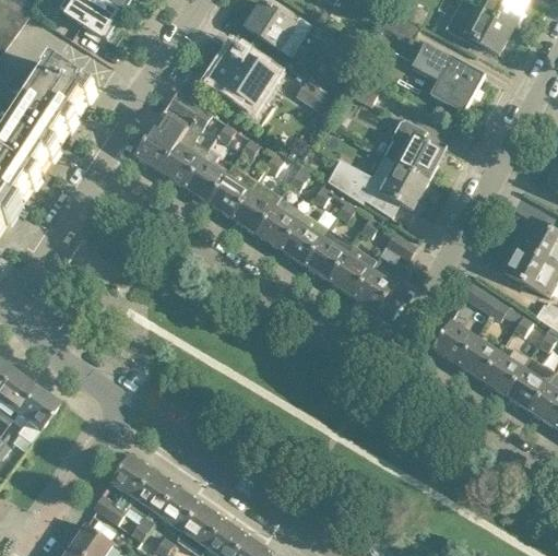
[(0,14),(19,28),(28,15),(6,0),(0,7),(0,14)]
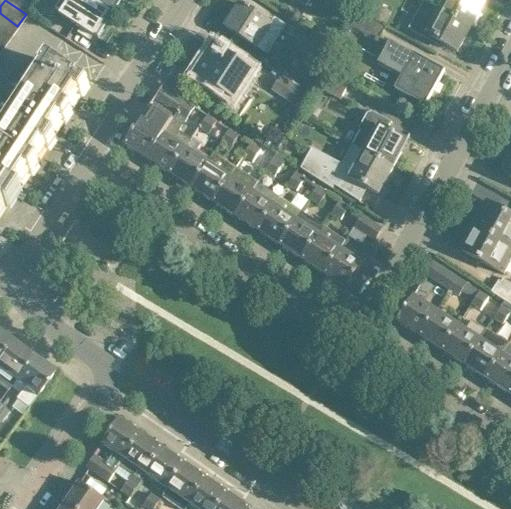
[(5,0),(26,14),(27,12),(28,13),(36,1),(34,0),(5,0)]
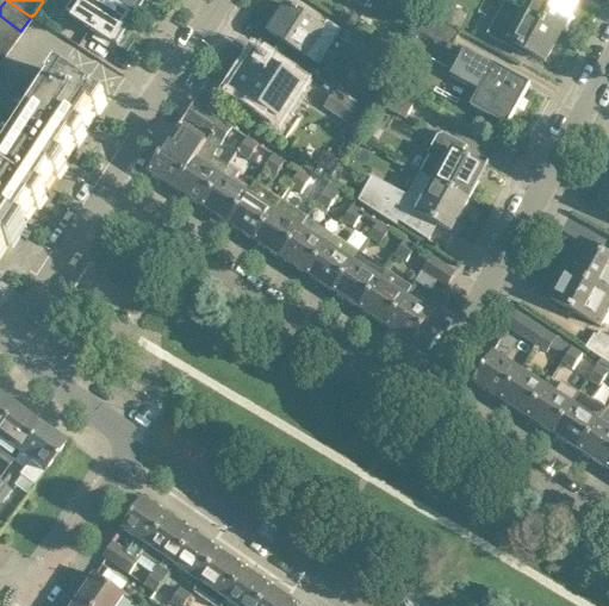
[(112,39),(129,14),(107,0),(72,0),(66,11),(97,30),(92,36),(106,45),(110,39),(116,43),(117,42),(112,39)]
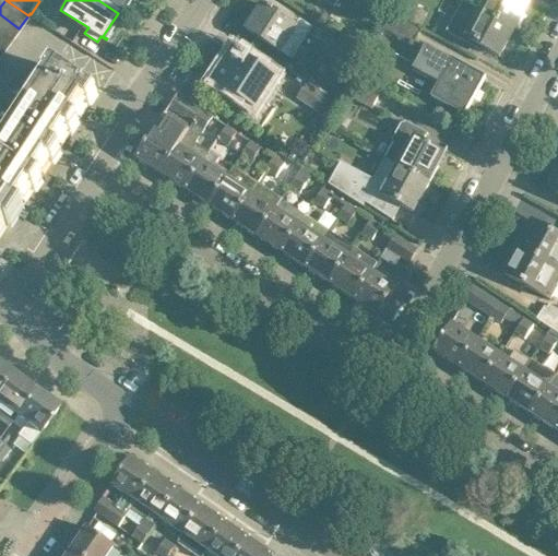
[(98,0),(118,13),(126,0),(98,0)]
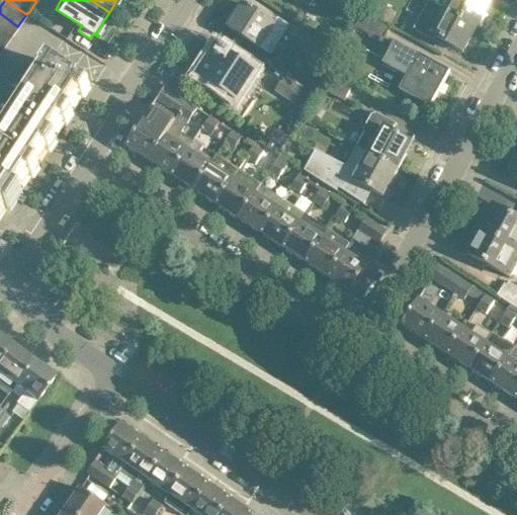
[(368,0),(364,7),(389,21),(395,11),(375,0),(368,0)]
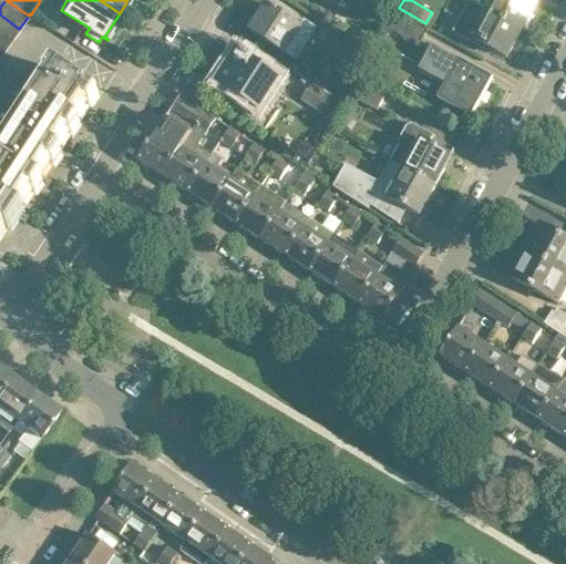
[(474,38),(505,55),(521,28),(476,3),(471,0),(467,0),(451,31),(472,42),(474,38)]
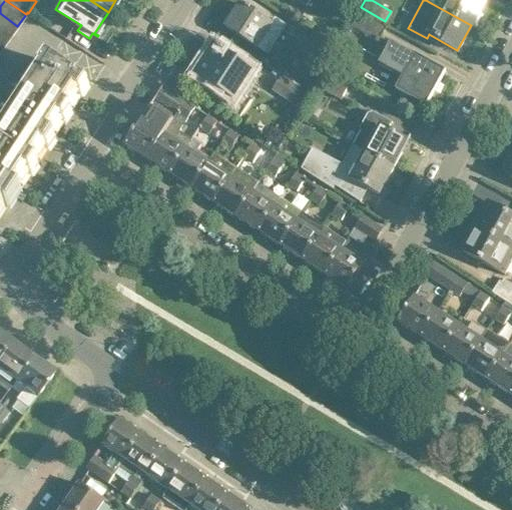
[(484,0),(433,0),(431,3),(471,25),(484,0)]
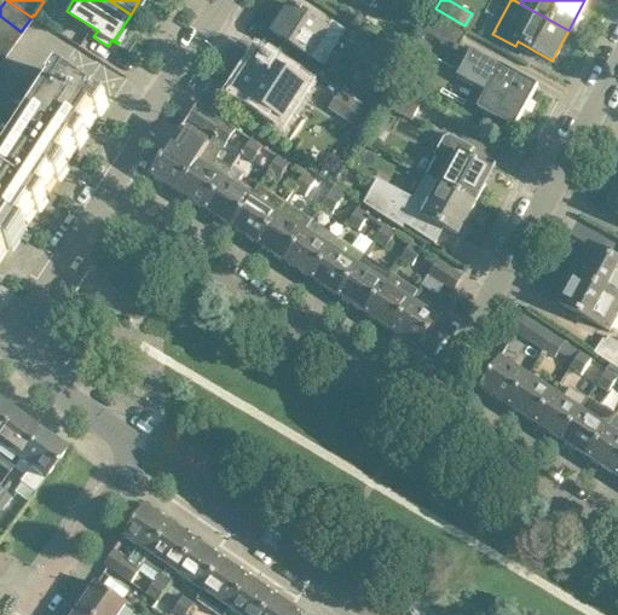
[(289,3),(271,30),(310,56),(321,40),(328,44),(335,32),(301,10),(302,9),(298,6),(298,7),(289,3)]
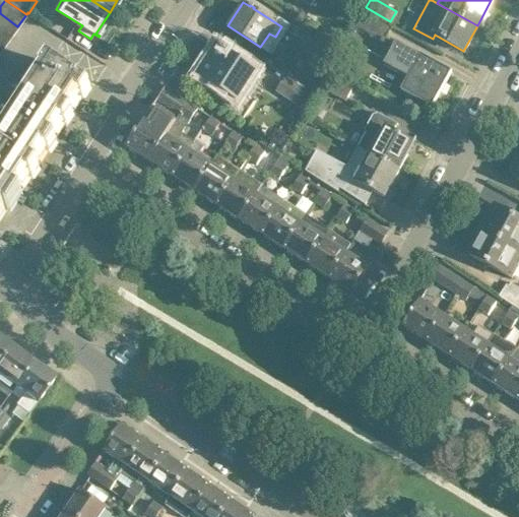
[(388,25),(363,11),(355,23),(381,38),(388,25)]
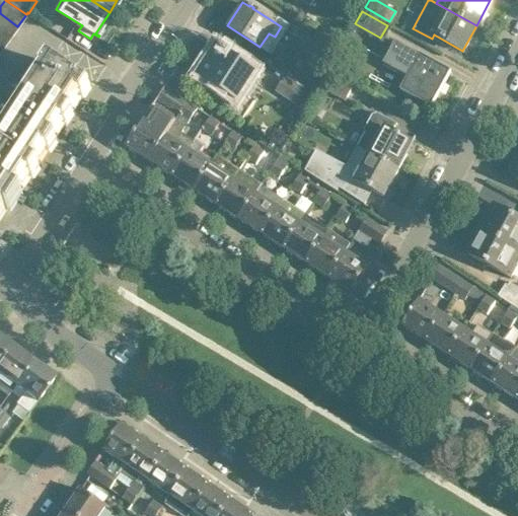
[(0,28),(10,37),(17,26),(0,13),(0,28)]
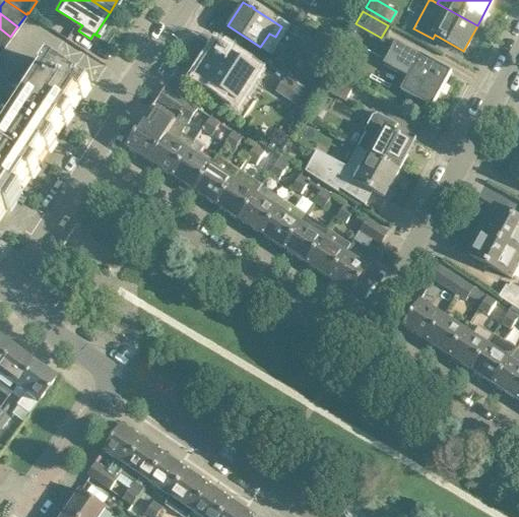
[(0,42),(4,45),(10,37),(0,28),(0,42)]
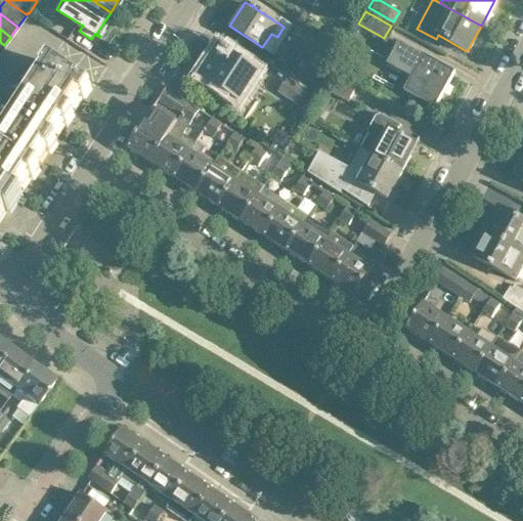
[(335,62),(342,50),(318,36),(311,47),(335,62)]
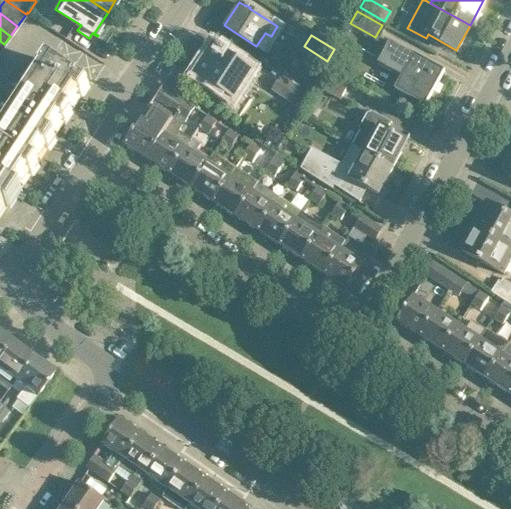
[(393,87),(425,104),(443,70),(388,41),(377,61),(400,74),(393,87)]
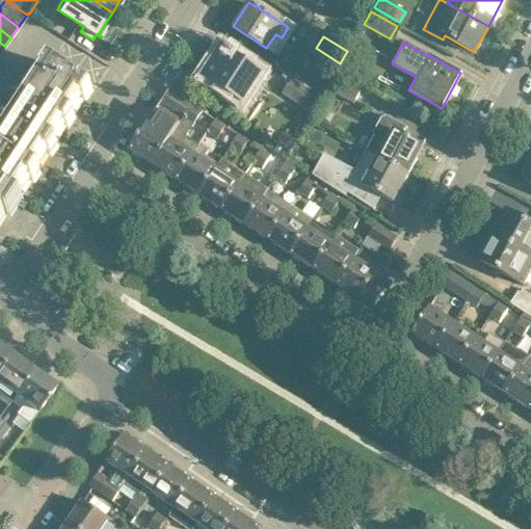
[(222,98),(234,105),(237,100),(239,102),(250,85),(256,89),(265,75),(232,53),(232,52),(228,49),(228,50),(219,46),(201,76),(226,93),(222,98)]
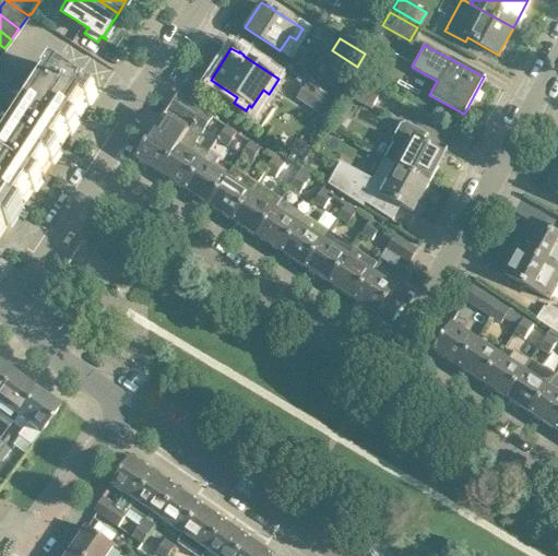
[(85,103),(93,91),(51,64),(43,78),(44,79),(0,144),(0,233),(8,222),(0,217),(11,201),(20,206),(32,188),(30,187),(36,178),(37,178),(50,160),(48,158),(55,150),(56,151),(68,132),(67,131),(73,121),(74,122),(86,104),(85,103)]
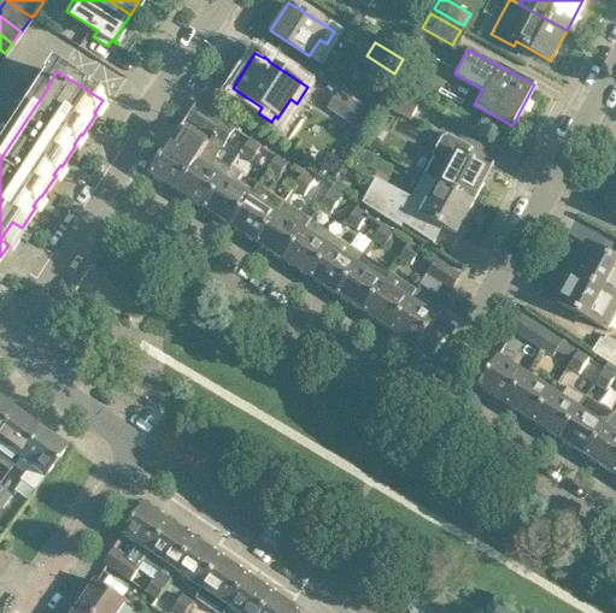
[(389,83),(377,102),(409,119),(420,100),(389,83)]
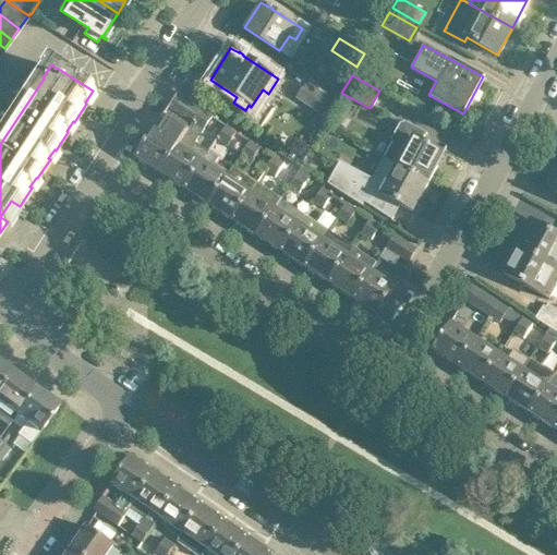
[(304,81),(294,96),(327,117),(336,101),(304,81)]
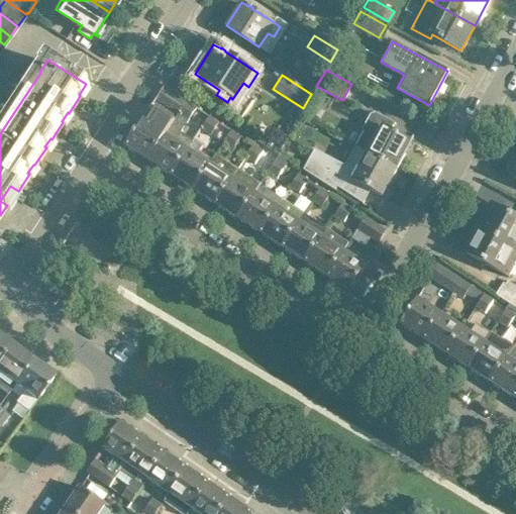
[(164,85),(155,98),(178,113),(186,100),(164,85)]
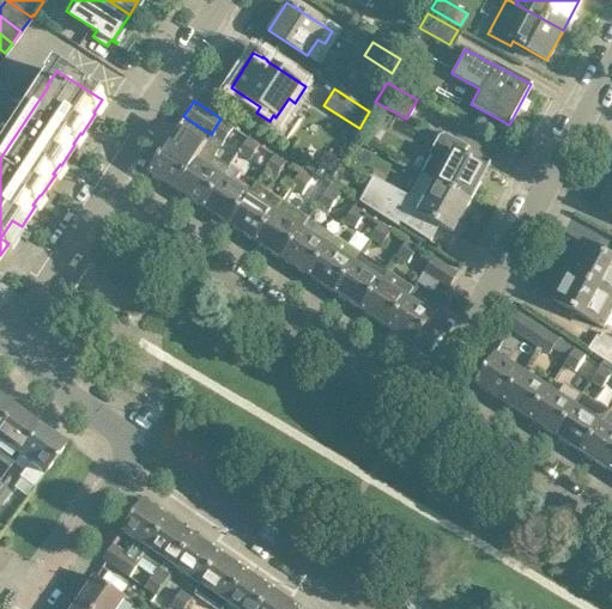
[(201,206),(229,164),(228,163),(226,165),(211,156),(231,126),(220,119),(211,134),(207,139),(175,189),(201,206)]
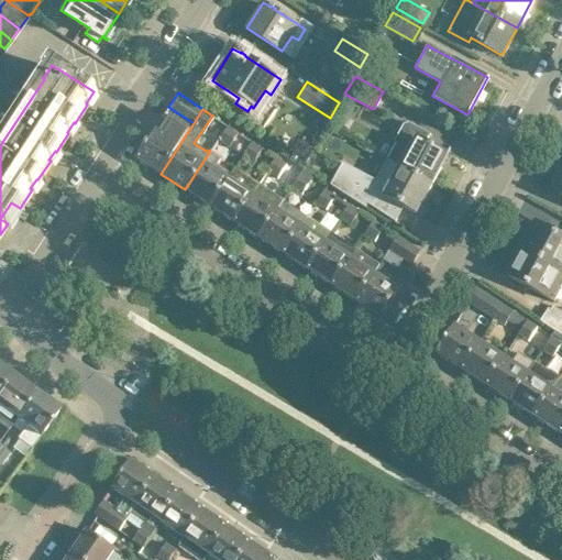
[(161,174),(190,128),(165,111),(135,157),(161,174)]
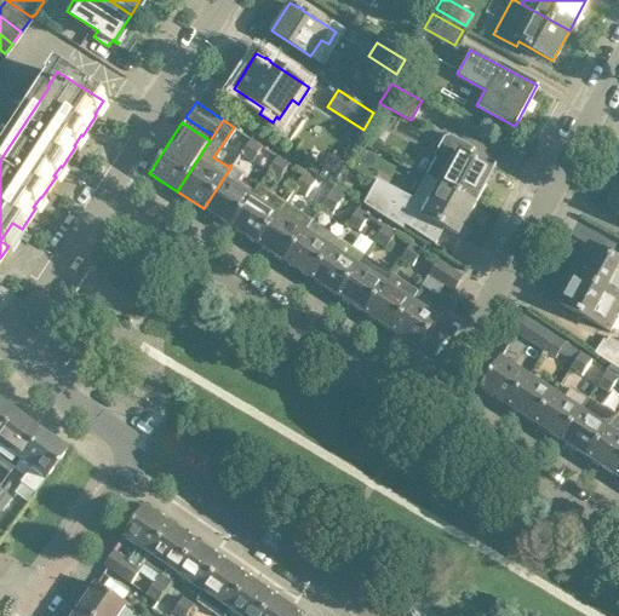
[(491,170),(492,168),(468,155),(473,145),(446,131),(446,133),(441,134),(431,153),(433,156),(424,172),(475,201),(486,182),(483,180),(489,168),(491,170)]
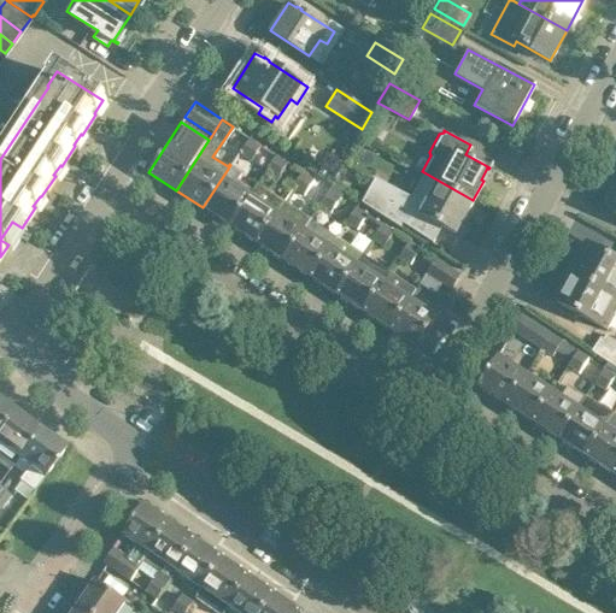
[(248,159),(259,143),(248,136),(238,153),(248,159)]
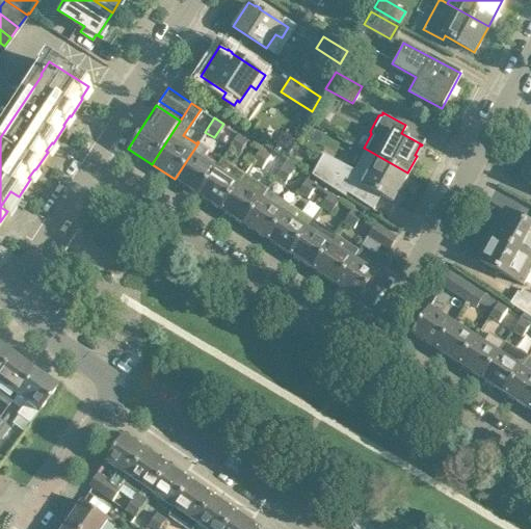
[(237,152),(246,138),(237,132),(229,147),(237,152)]
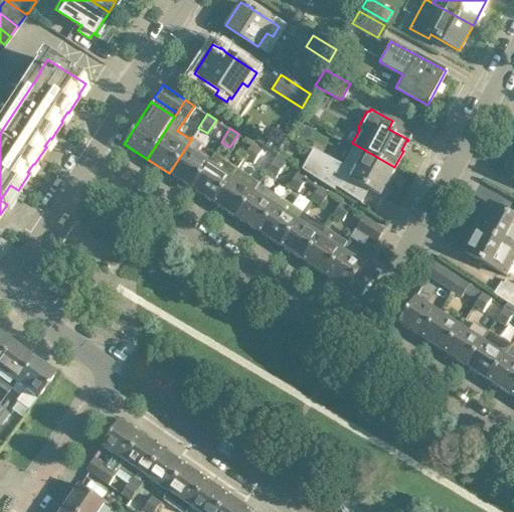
[(212,152),(209,157),(197,149),(201,144),(192,138),(169,173),(191,187),(213,153),(212,152)]
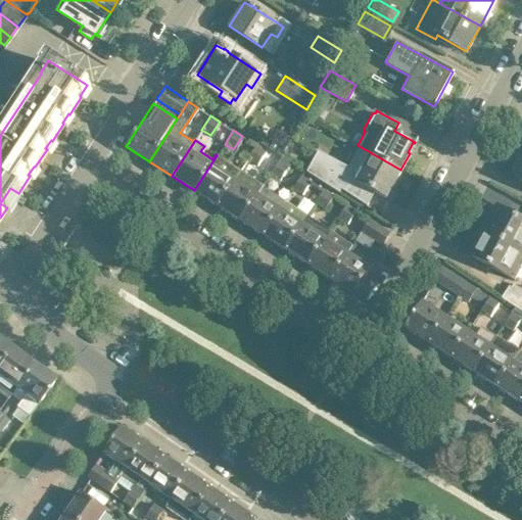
[(255,164),(265,150),(255,145),(247,158),(255,164)]
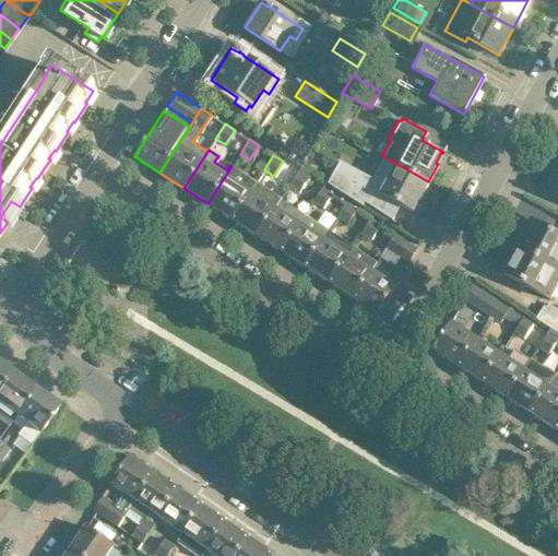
[(400,203),(412,210),(412,209),(411,208),(417,197),(419,198),(428,181),(382,155),(370,175),(341,158),(328,181),(361,204),(364,200),(392,219),(400,203)]
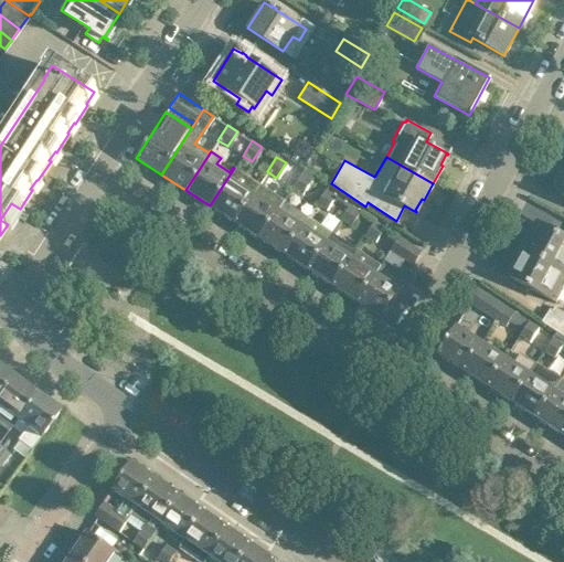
[(234,221),(252,194),(258,183),(234,168),(210,205),(234,221)]
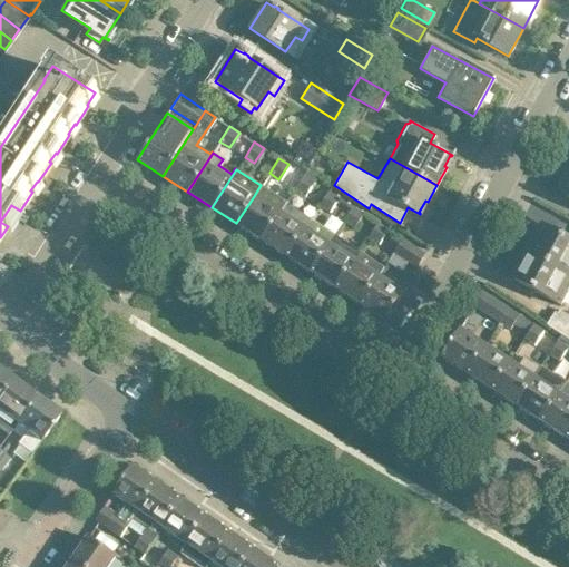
[(304,173),(294,189),(303,195),(314,179),(304,173)]
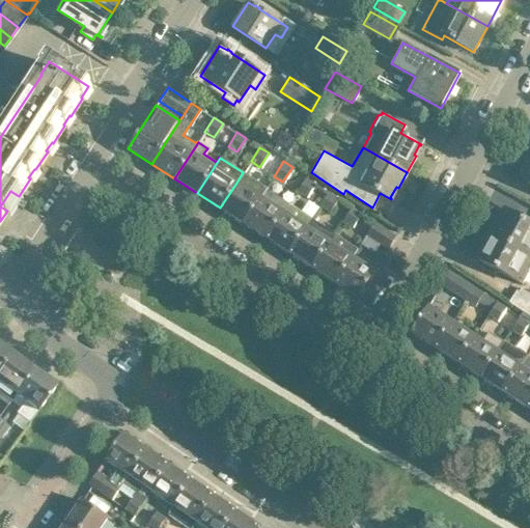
[(243,172),(236,183),(220,207),(243,223),(267,188),(243,172)]
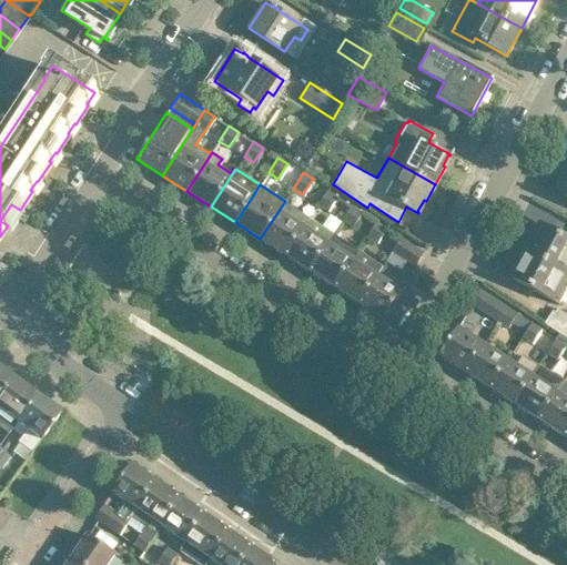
[(326,210),(336,195),(327,189),(317,204),(326,210)]
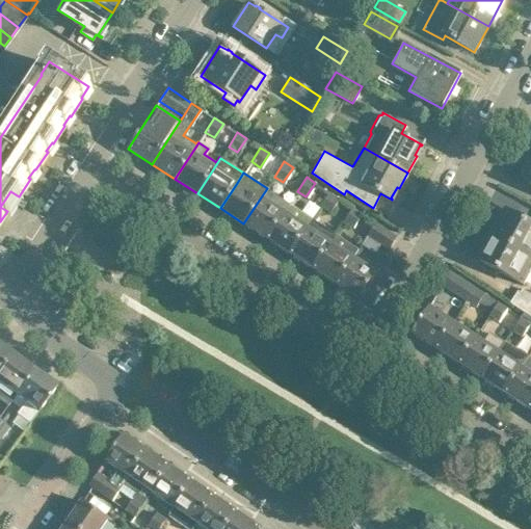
[(267,238),(284,212),(290,203),(267,188),(243,223),(267,238)]
